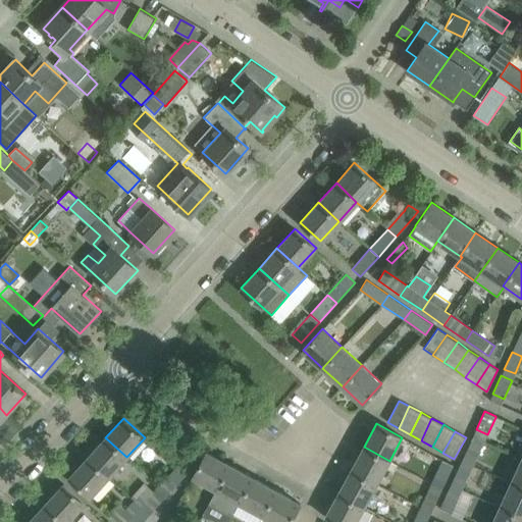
[(473,435),(465,454),(476,459),(484,440),(473,435)]
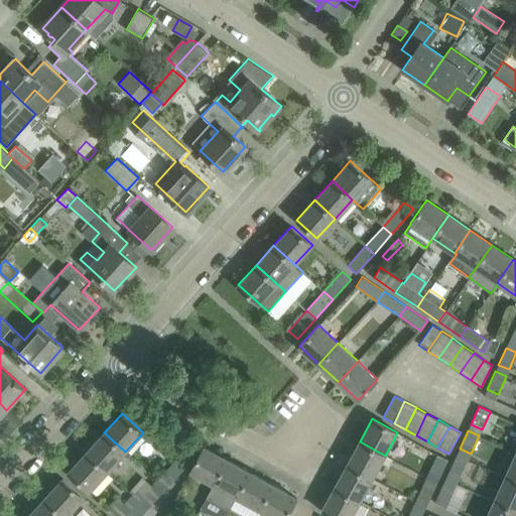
[(107,472),(125,452),(104,432),(86,453),(107,472)]
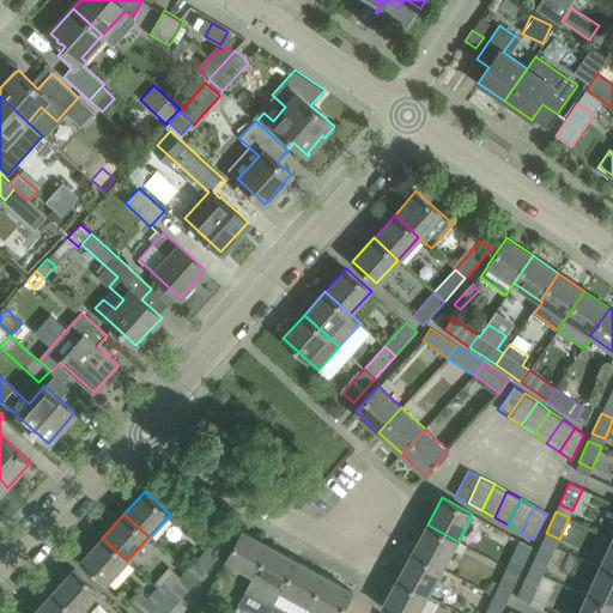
[(442,569),(457,541),(428,525),(412,552),(442,569)]
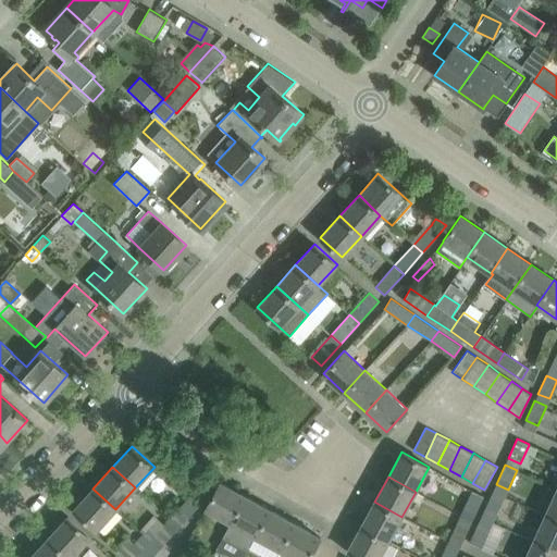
[(231,522),(245,496),(220,482),(206,509),(231,522)]
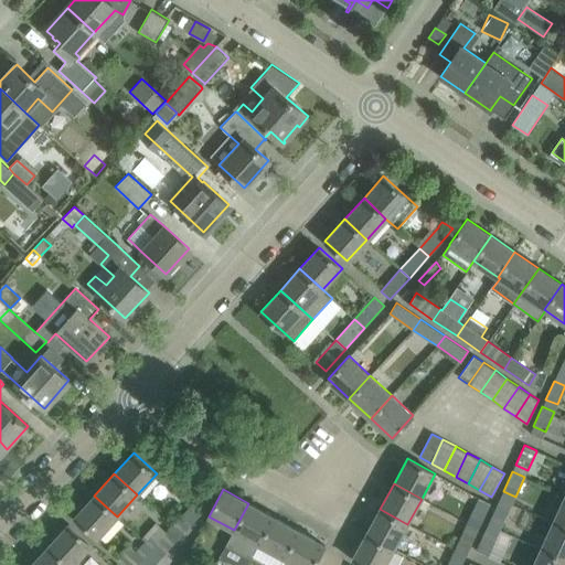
[(97,537),(117,516),(94,496),(74,516),(97,537)]
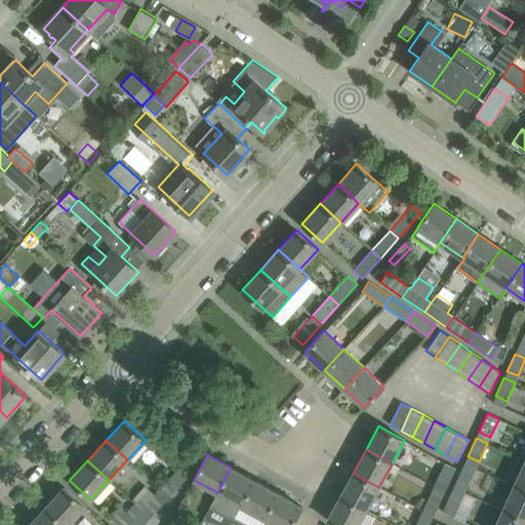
[(524,490),(524,460),(514,485),(524,490)]
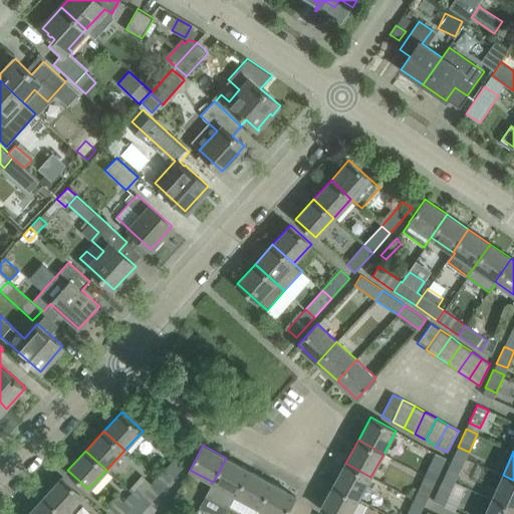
[(416,461),(412,470),(425,476),(436,482),(446,458),(436,453),(436,454),(432,461),(429,467),(422,464),(416,461)]
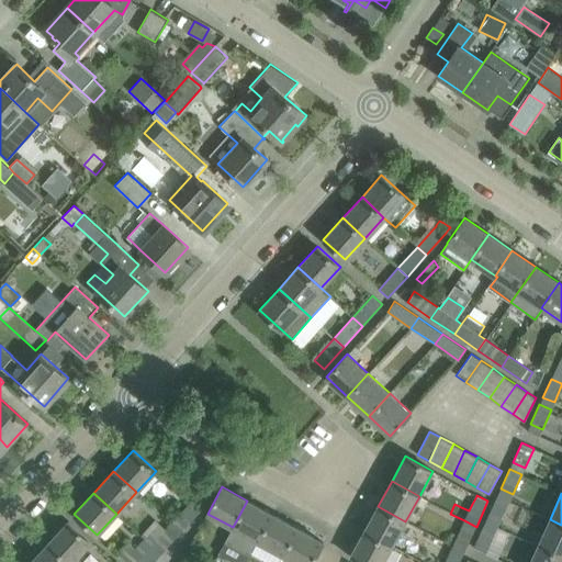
[(494,503),(489,514),(501,519),(508,501),(497,495),(494,503)]
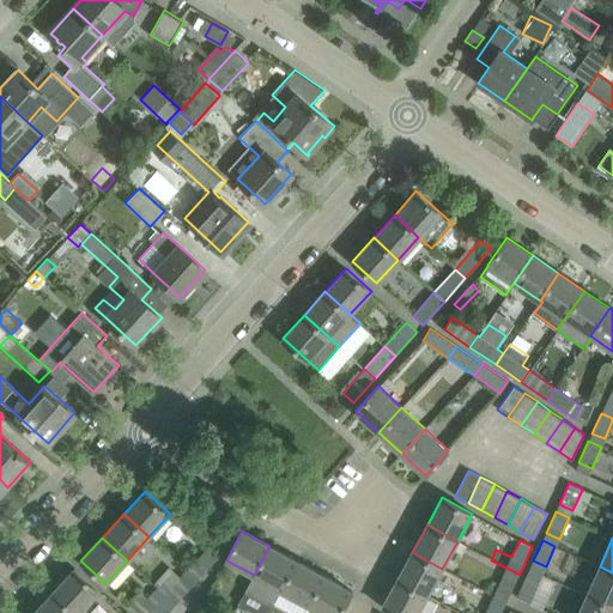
[(272,607),(281,590),(297,560),(269,546),(254,575),(244,592),(272,607)]
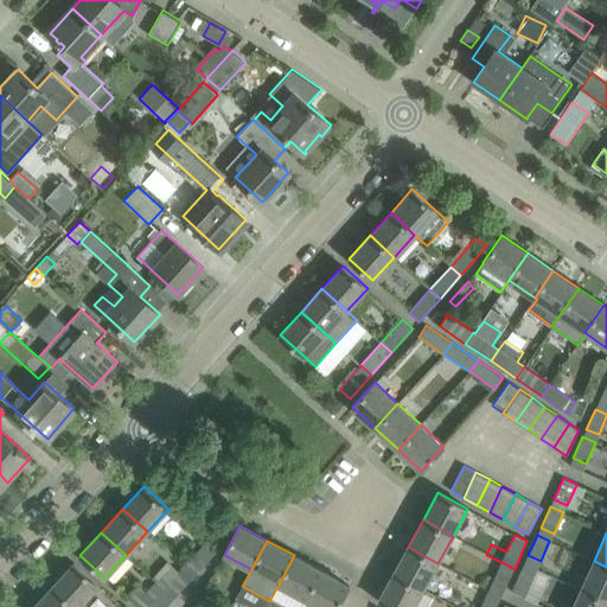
[(195,575),(216,551),(206,542),(185,566),(195,575)]
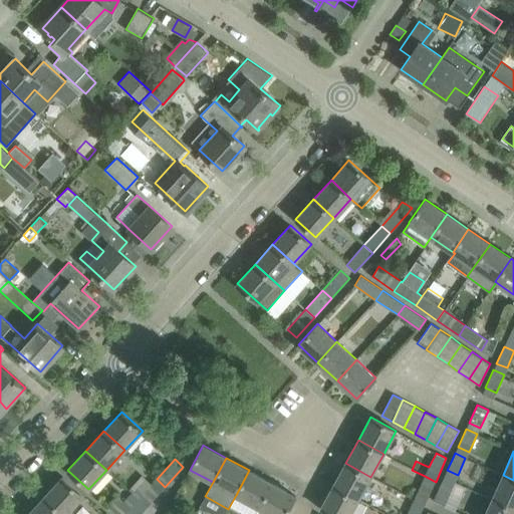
[(357,500),(370,477),(345,463),(333,486),(357,500)]
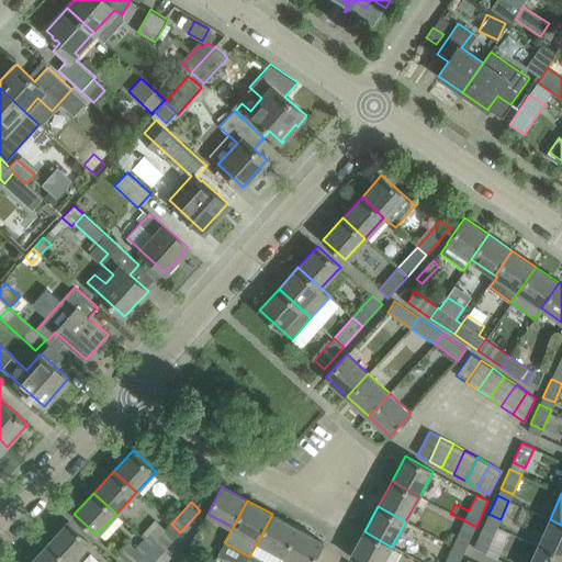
[(283,555),(298,528),(272,514),(258,541),(283,555)]
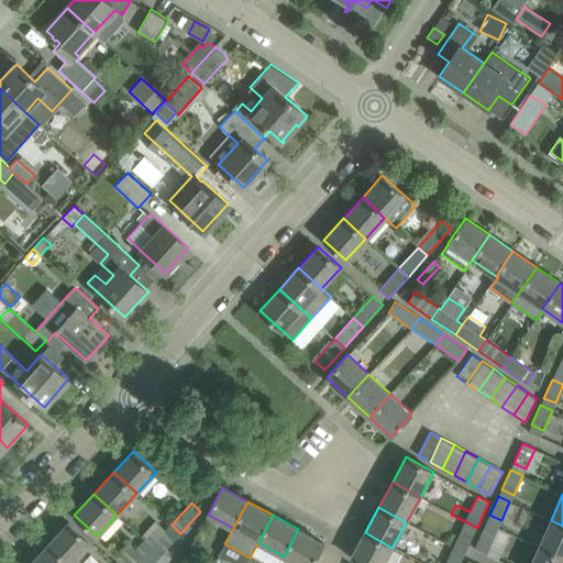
[(172,525),(166,530),(155,520),(141,536),(144,540),(162,554),(180,533),(172,525)]
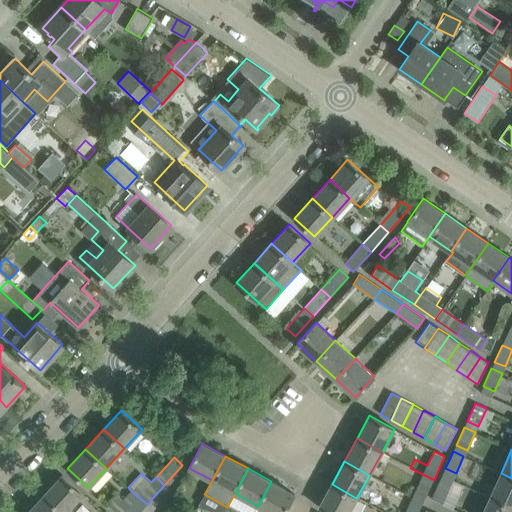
[(511,507),(511,478),(501,473),(490,497),(511,507)]
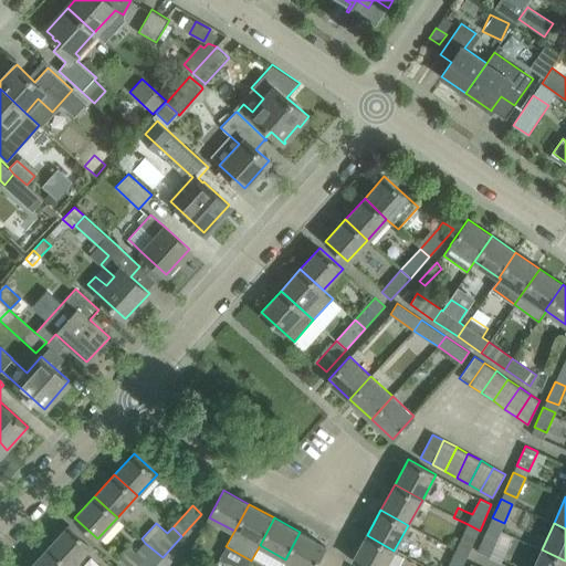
[(71,565),(73,565),(92,545),(69,524),(49,546),(71,565)]
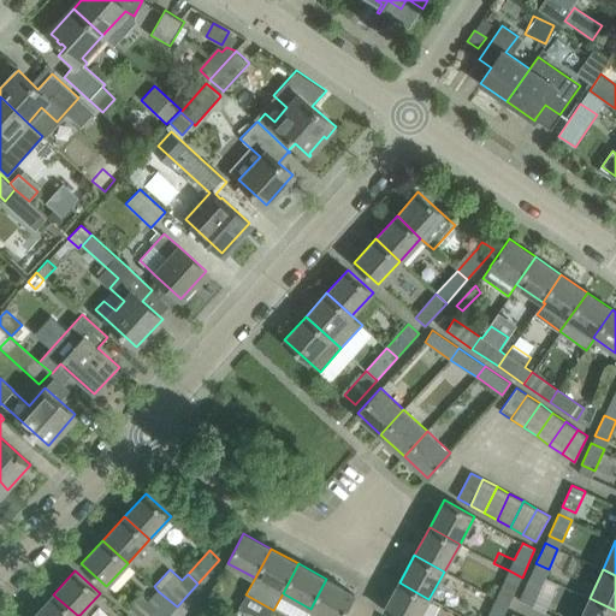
[(509,605),(522,578),(509,570),(496,599),(509,605)]
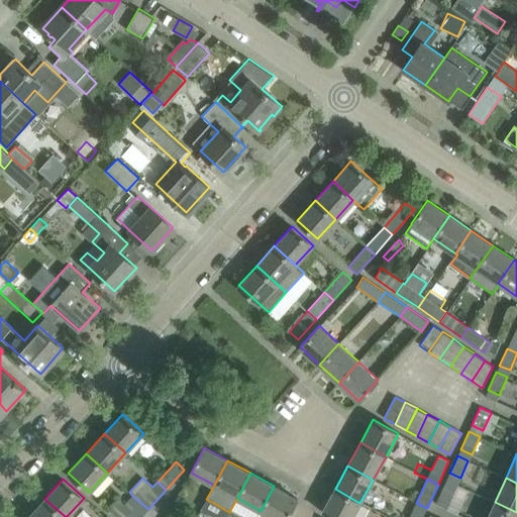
[(446,480),(438,496),(449,501),(457,485),(446,480)]
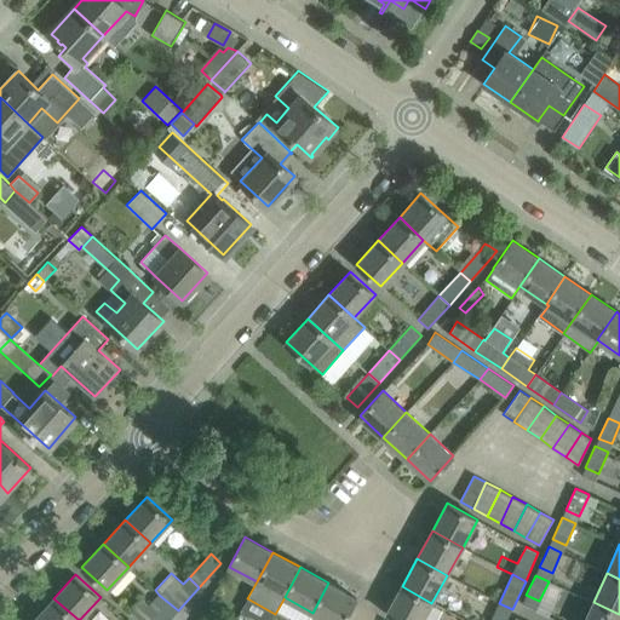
[(325,619),(344,619),(356,598),(328,583),(313,613),(325,619)]
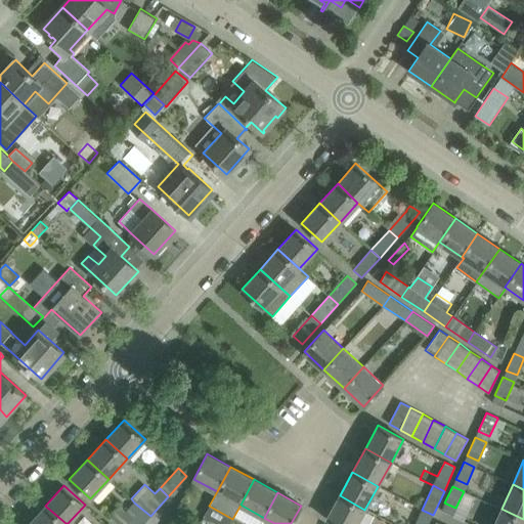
[(335,523),(356,523),(364,510),(340,495),(326,519),(335,523)]
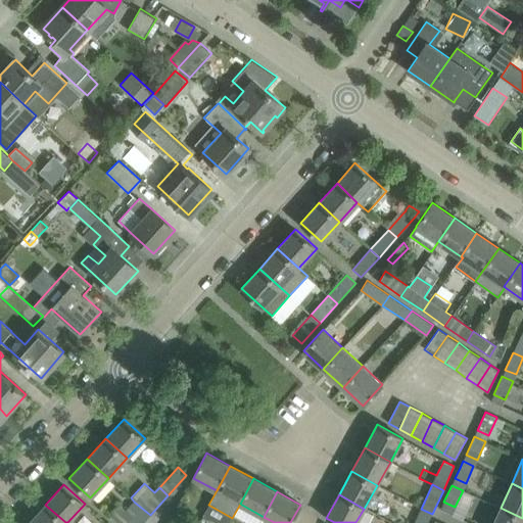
[(117,522),(142,522),(150,515),(134,502),(125,511),(120,506),(110,516),(117,522)]
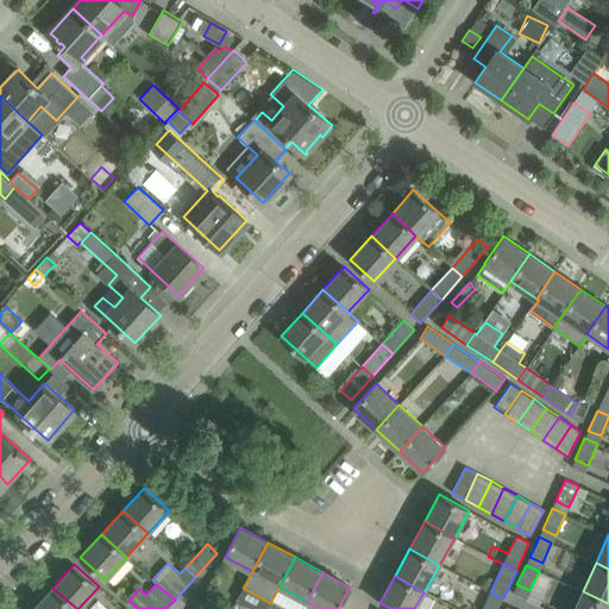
[(76,608),(52,588),(32,608),(76,608)]
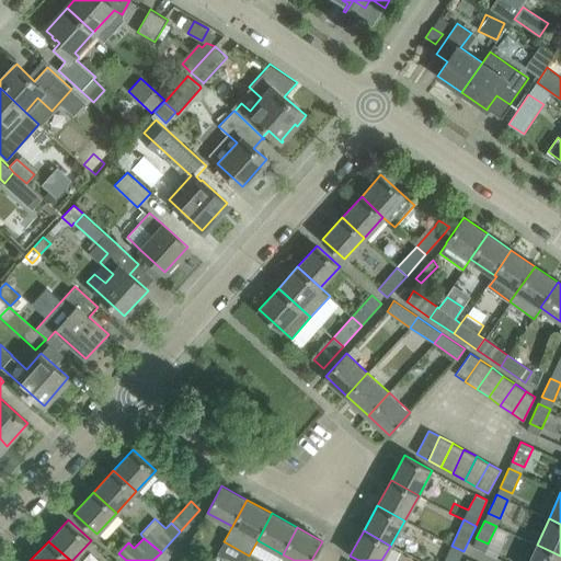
[(560,560),(560,556),(537,545),(528,560),(560,560)]
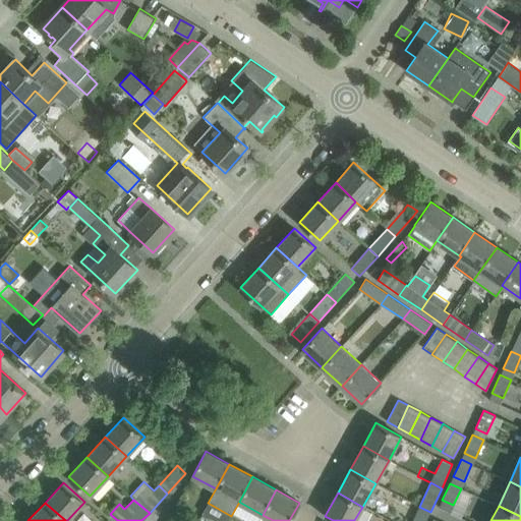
[(425,520),(430,512),(419,507),(412,520),(425,520)]
